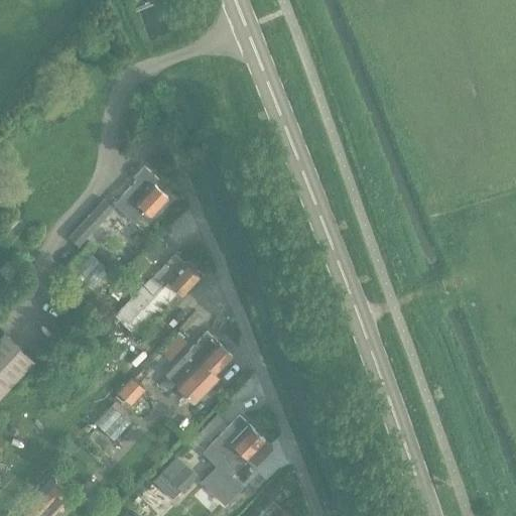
[(137,179),(122,196),(115,203),(124,212),(136,222),(146,211),(151,215),(168,197),(154,183),(159,178),(145,166),(134,177),(137,179)]
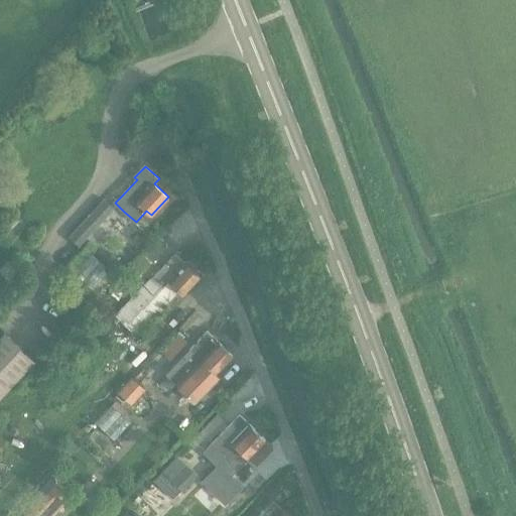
[(79,246),(114,208),(105,200),(70,238),(79,246)]
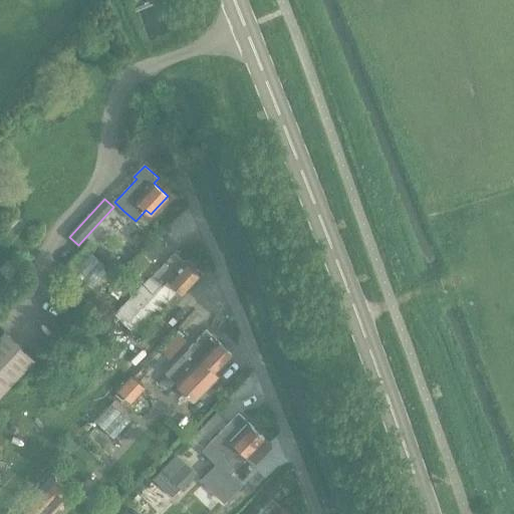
[(114,302),(167,247),(158,238),(137,260),(138,261),(131,268),(132,270),(107,295),(114,302)]
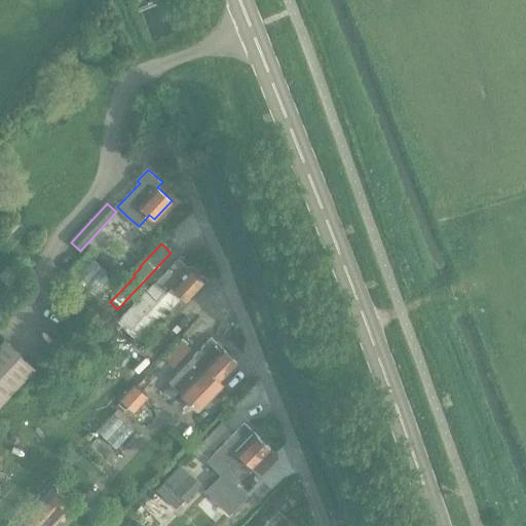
[(139,343),(183,297),(186,300),(204,282),(179,258),(117,323),(139,343)]
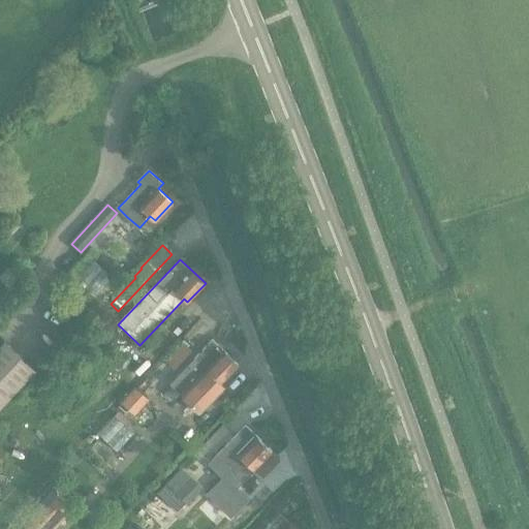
[(224,387),(220,383),(238,365),(212,340),(194,359),(169,383),(200,413),(224,387)]
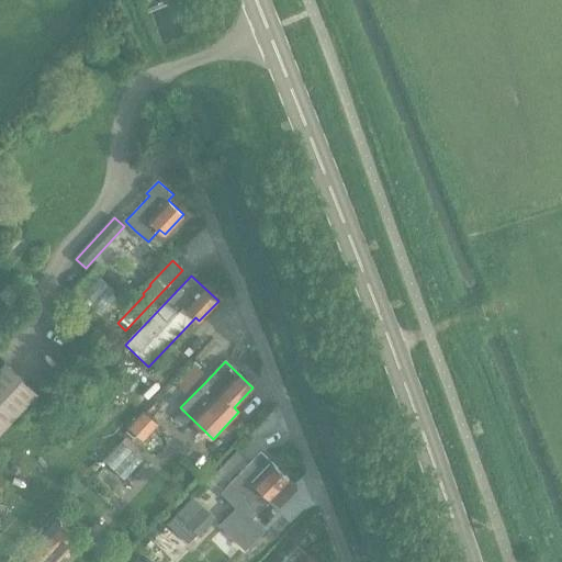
[(0,368),(0,433),(37,393),(4,362),(0,368)]
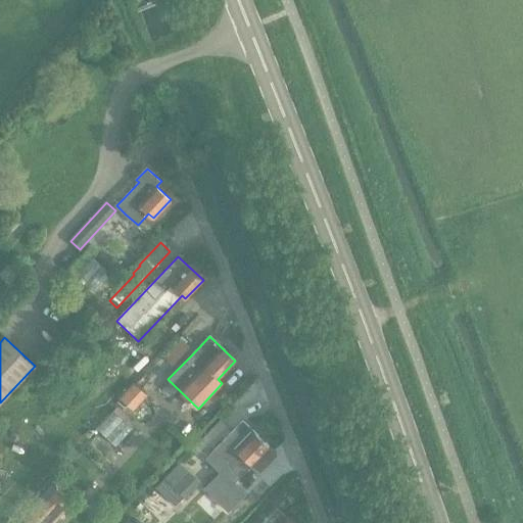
[(179,337),(162,354),(173,364),(189,346),(179,337)]
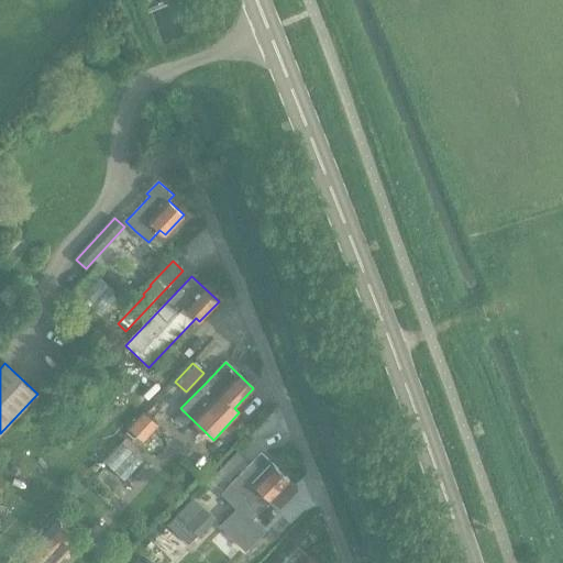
[(173,385),(147,410),(155,418),(180,393),(173,385)]
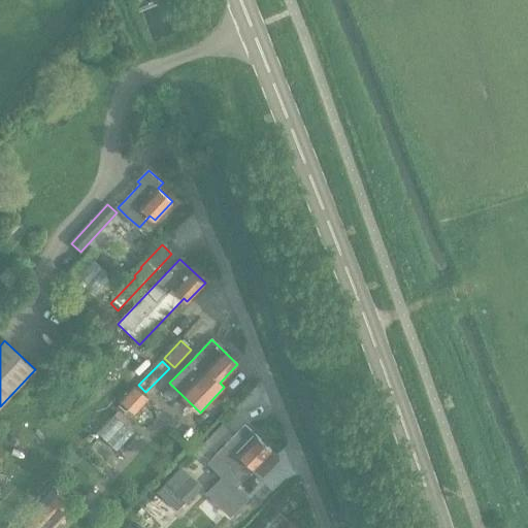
[(136,387),(123,400),(129,407),(142,393),(136,387)]
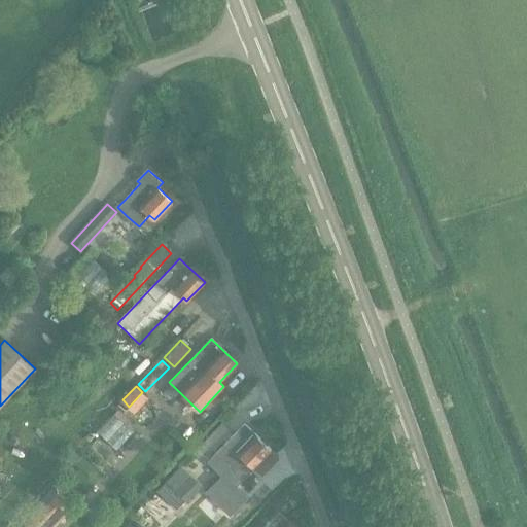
[(222,423),(192,453),(198,459),(227,428),(222,423)]
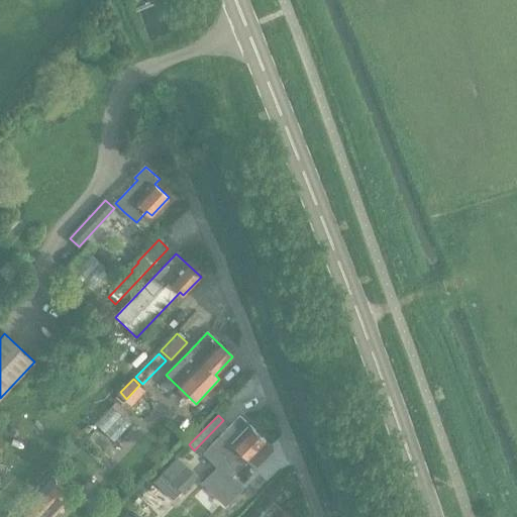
[(211,447),(225,460),(210,476),(217,482),(243,454),(247,458),(266,440),(240,416),(220,436),(220,437),(211,447)]
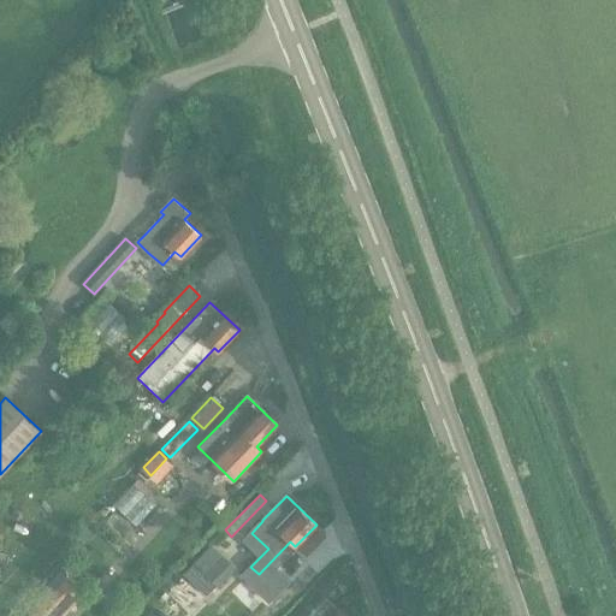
[(207,598),(218,586),(237,567),(213,544),(194,563),(195,564),(184,575),(207,598)]
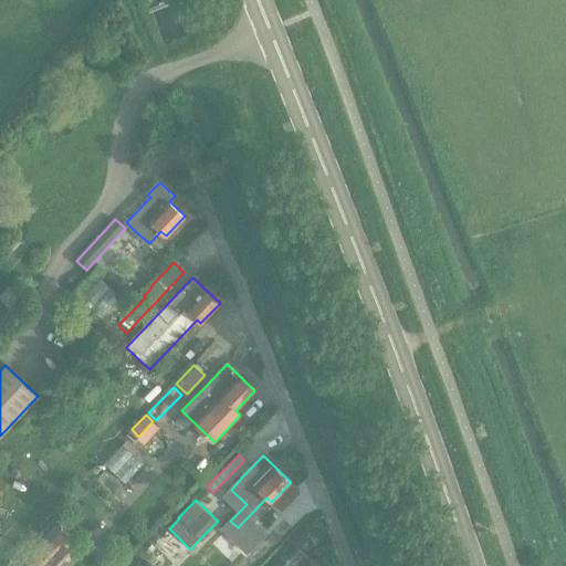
[(52,541),(29,565),(52,565),(65,552),(52,541)]
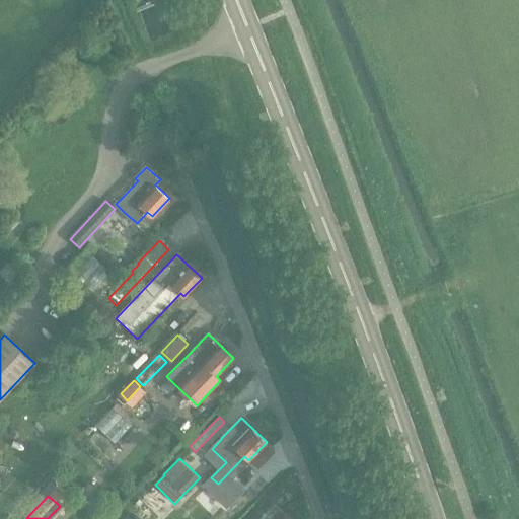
[(291,518),(275,504),(260,518),(291,518)]
